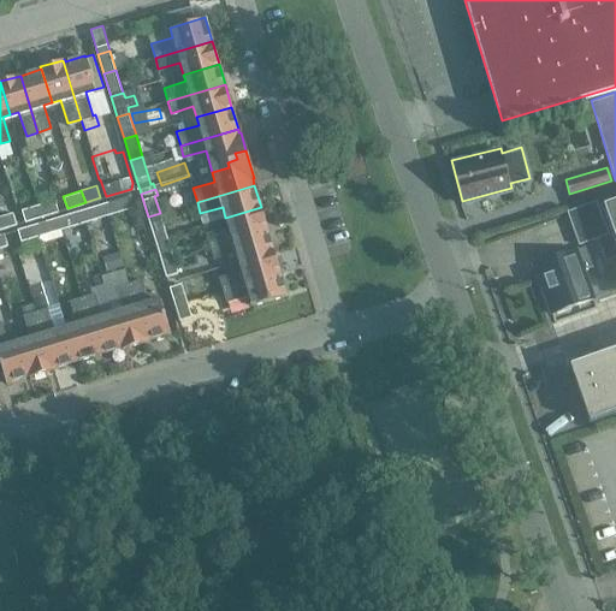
[(104,202),(107,214),(132,207),(129,194),(104,202)]
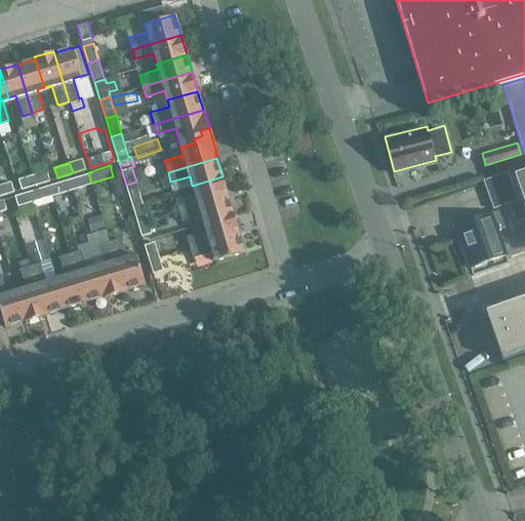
[(401,186),(445,182),(444,167),(399,171),(401,186)]
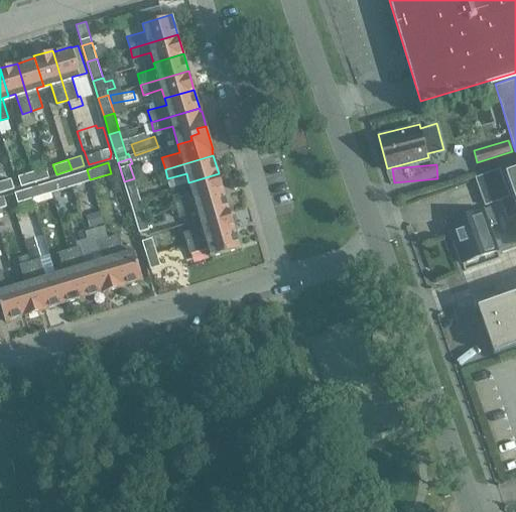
[(31,170),(34,180),(48,176),(45,166),(31,170)]
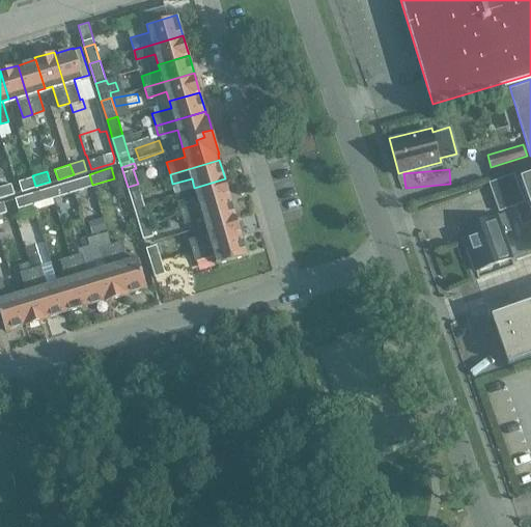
[(499,210),(514,203),(522,223),(530,219),(513,171),(488,181),(499,210)]
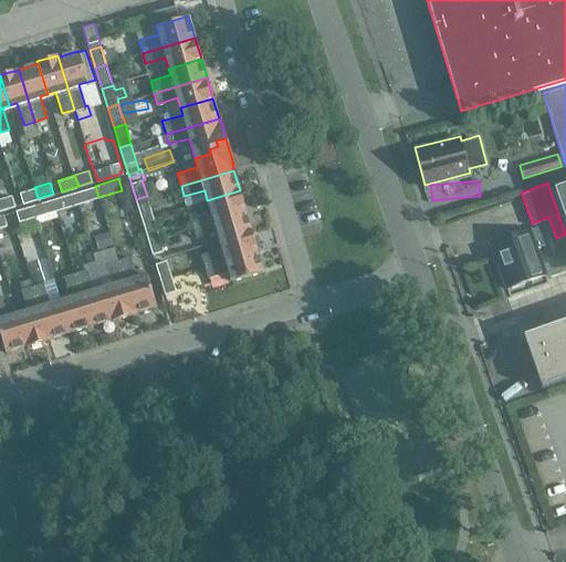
[(565,184),(555,188),(565,220),(565,184)]
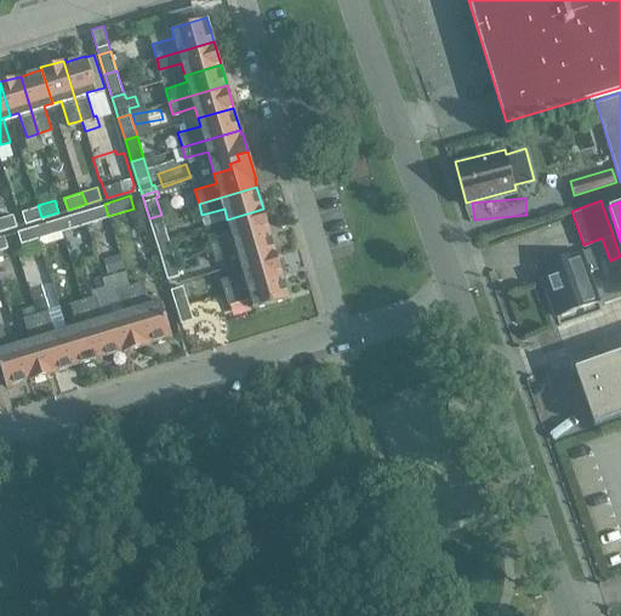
[(0,204),(0,229),(17,224),(13,212),(10,214),(6,203),(0,204)]
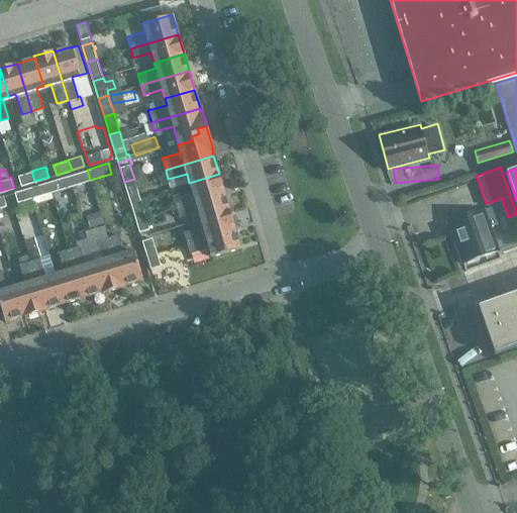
[(68,175),(71,186),(90,180),(87,170),(68,175)]
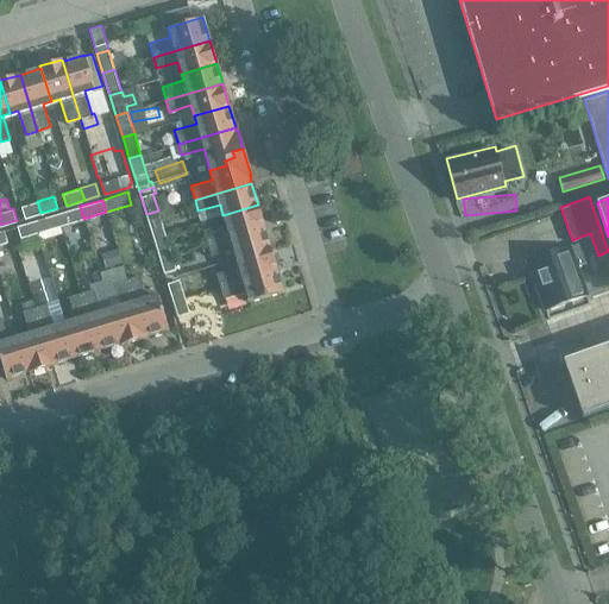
[(41,213),(37,201),(22,206),(25,218),(41,213)]
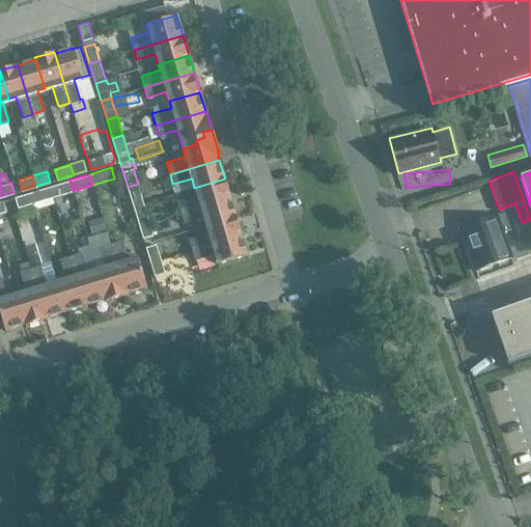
[(180,212),(230,197),(225,178),(194,188),(196,194),(177,199),(180,212)]
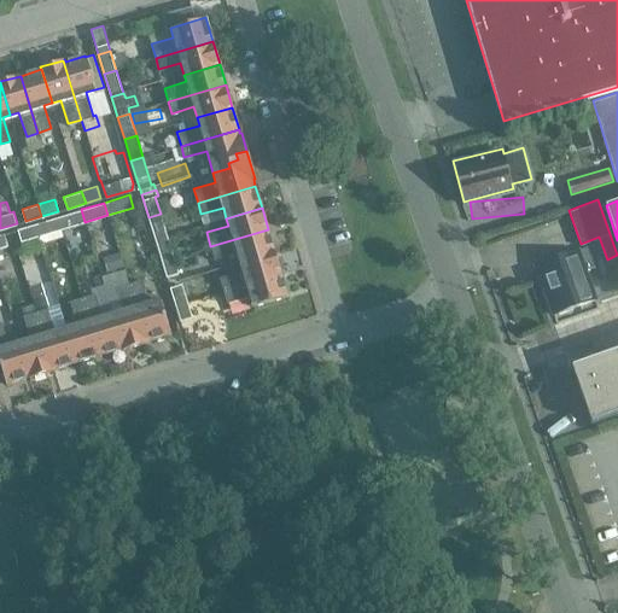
[(58,216),(62,228),(85,222),(81,209),(58,216)]
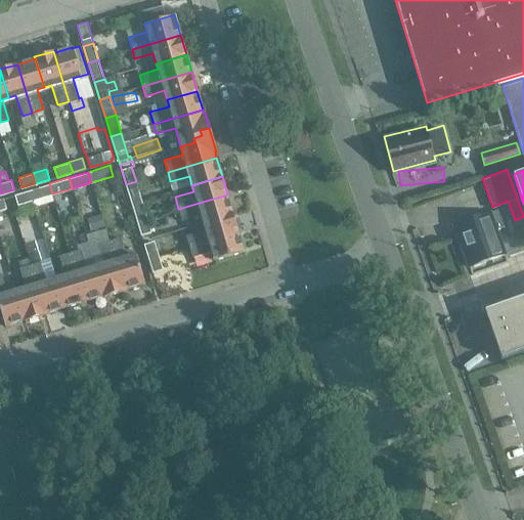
[(136,181),(126,184),(131,203),(141,200),(136,181)]
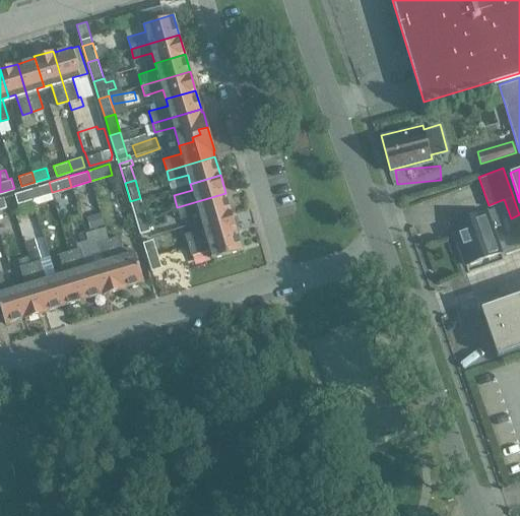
[(29,188),(34,203),(53,197),(52,193),(52,192),(49,182),(29,188)]
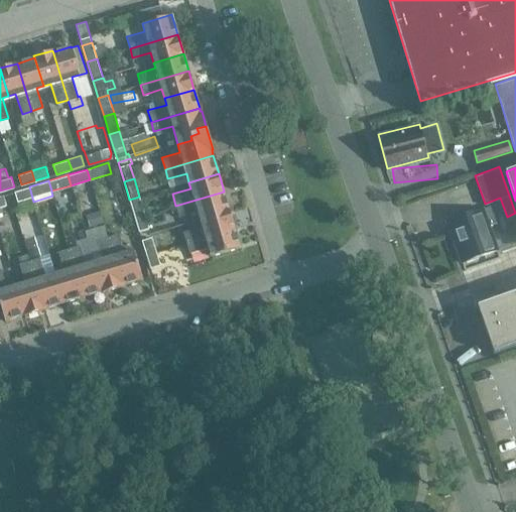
[(145,186),(146,200),(168,197),(166,184),(145,186)]
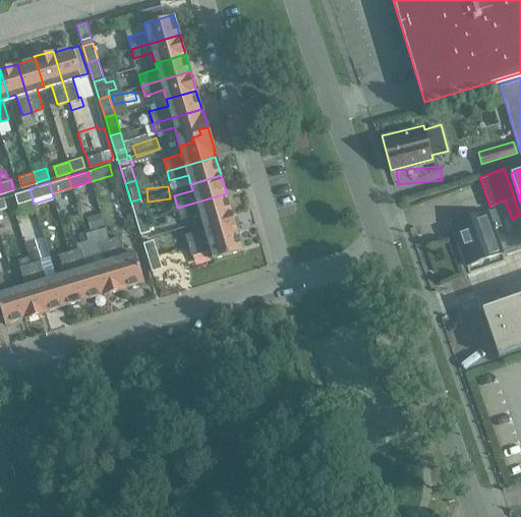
[(34,204),(30,188),(14,192),(17,204),(32,198),(34,204)]
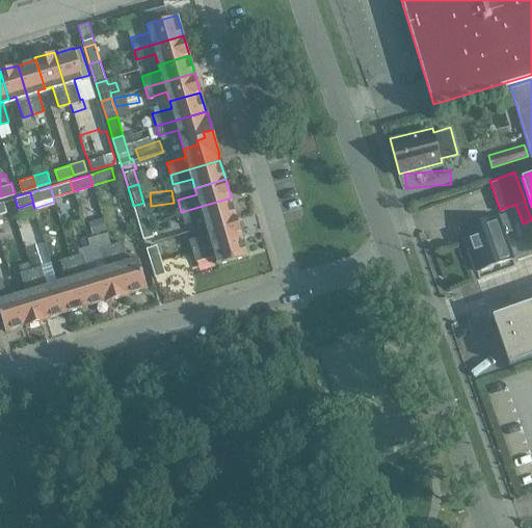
[(206,226),(236,216),(231,198),(181,212),(184,222),(203,216),(206,226)]
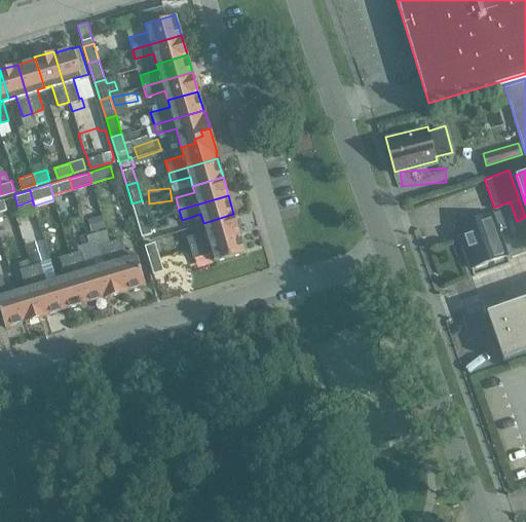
[(142,200),(132,203),(138,222),(148,219),(142,200)]
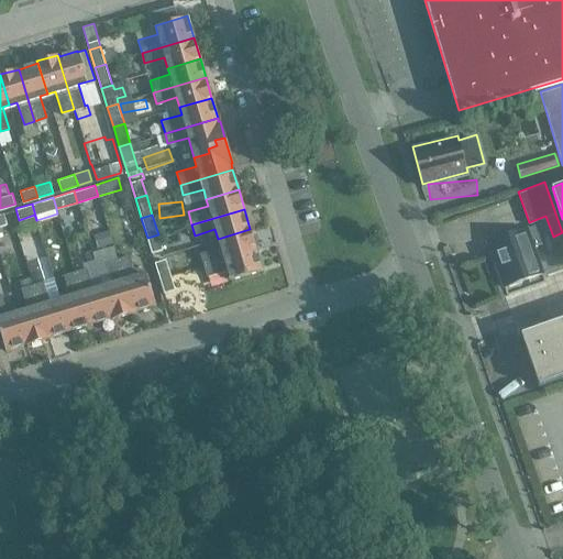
[(534,223),(526,227),(488,241),(497,267),(501,281),(503,281),(504,284),(508,283),(508,284),(522,278),(521,278),(542,271),(532,245),(541,242),(534,223)]
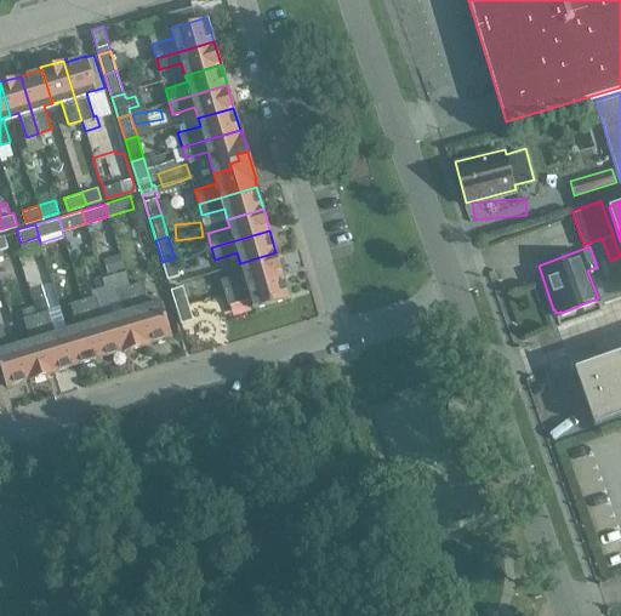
[(224,292),(283,275),(275,252),(240,263),(243,271),(221,278),(224,292)]
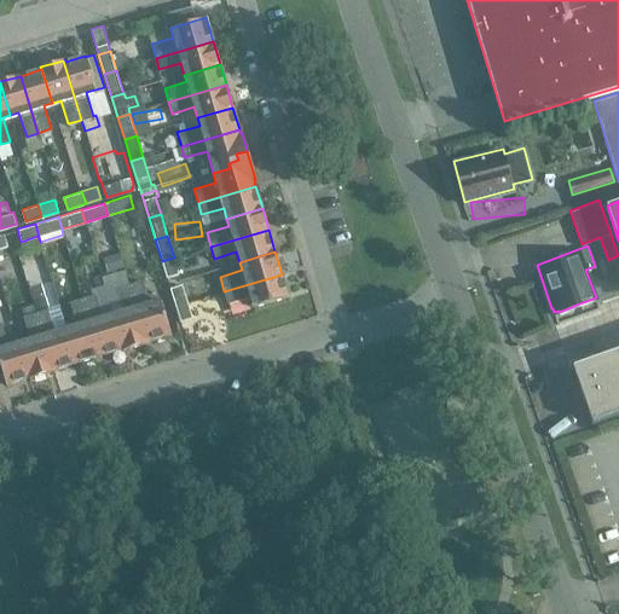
[(174,258),(162,261),(167,277),(179,273),(174,258)]
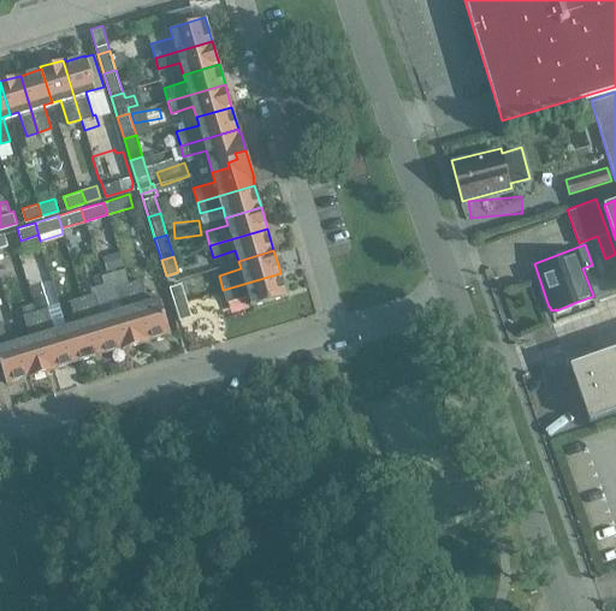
[(128,282),(146,338),(170,331),(159,296),(146,300),(134,262),(123,265),(128,282)]
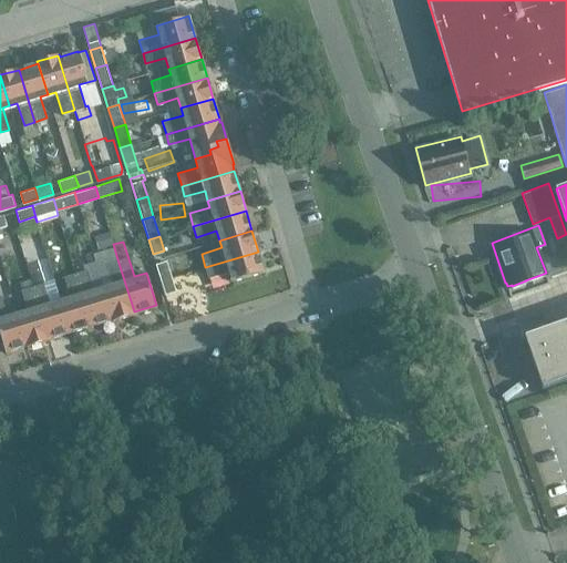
[(258,252),(205,267),(208,277),(228,272),(230,280),(264,270),(258,252)]
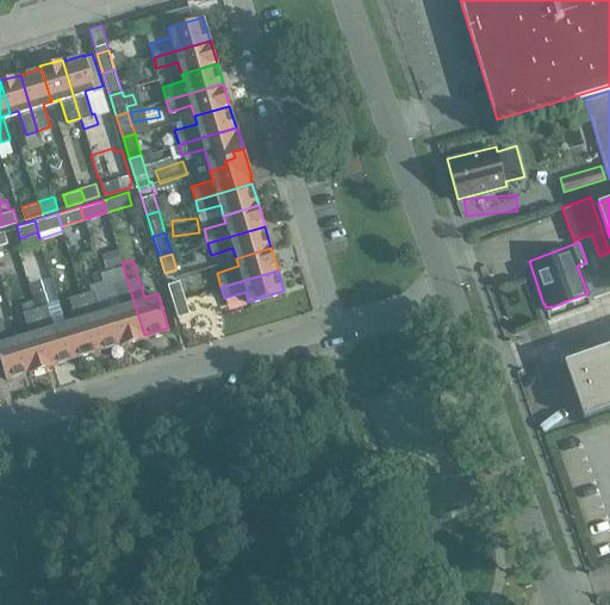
[(144,335),(126,279),(114,282),(122,304),(111,307),(122,342),(144,335)]
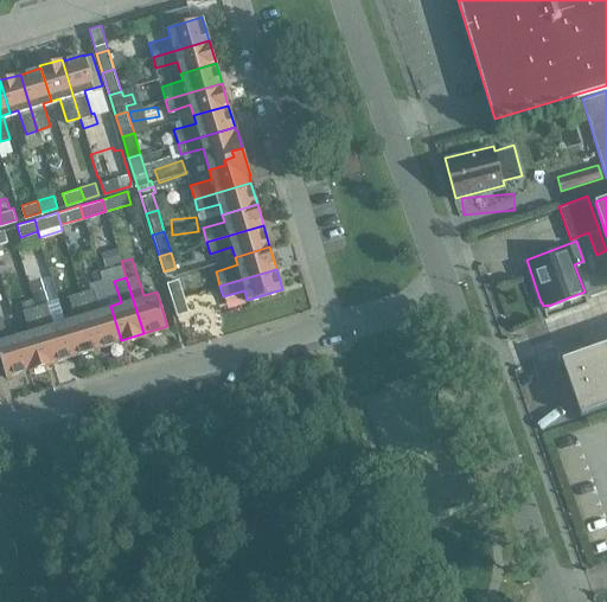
[(172,300),(185,296),(179,277),(166,281),(172,300)]
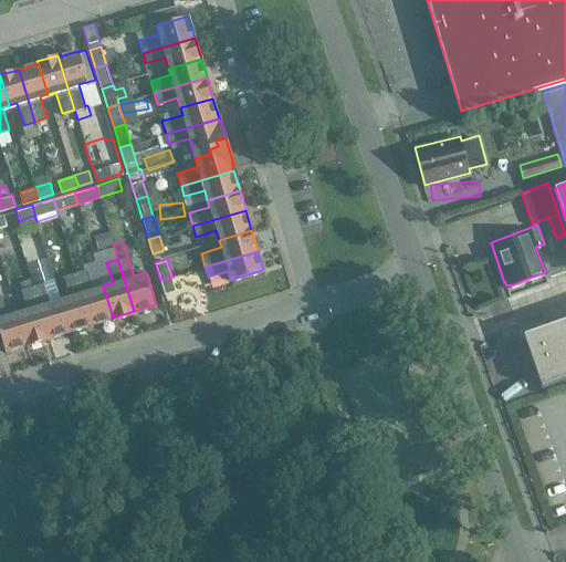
[(32,284),(49,337),(70,331),(60,299),(54,278),(43,281),(39,268),(31,270),(35,283),(32,284)]
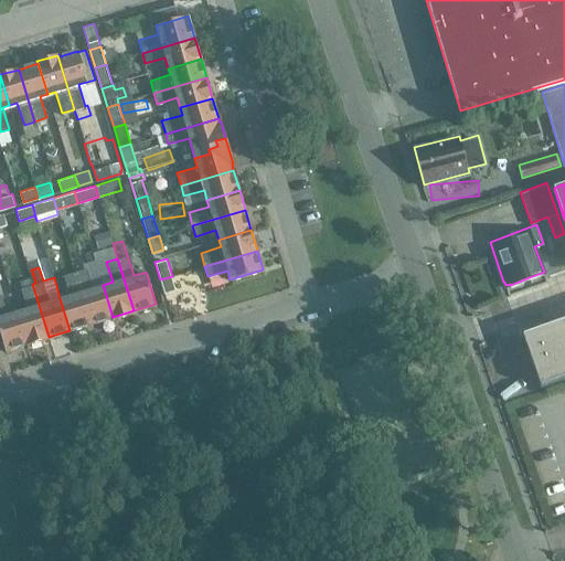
[(113,317),(103,285),(93,288),(86,267),(75,271),(92,324),(113,317)]
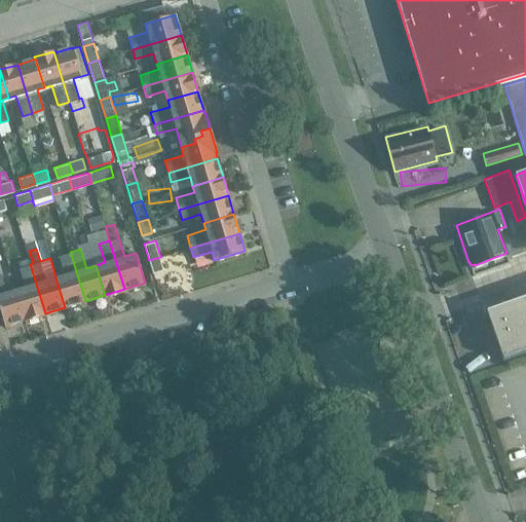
[(85,301),(70,252),(60,256),(65,274),(55,277),(65,307),(85,301)]
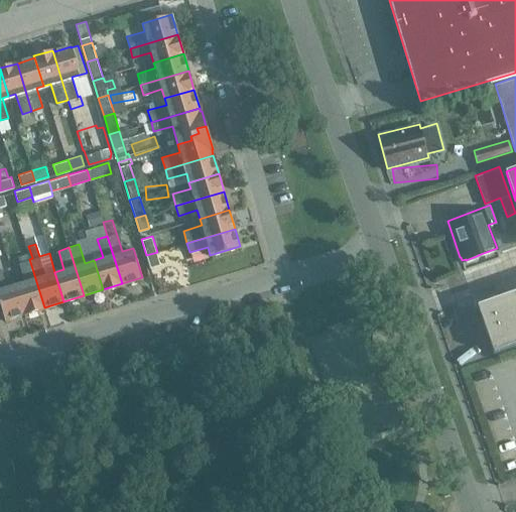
[(157,252),(146,255),(150,267),(160,264),(157,252)]
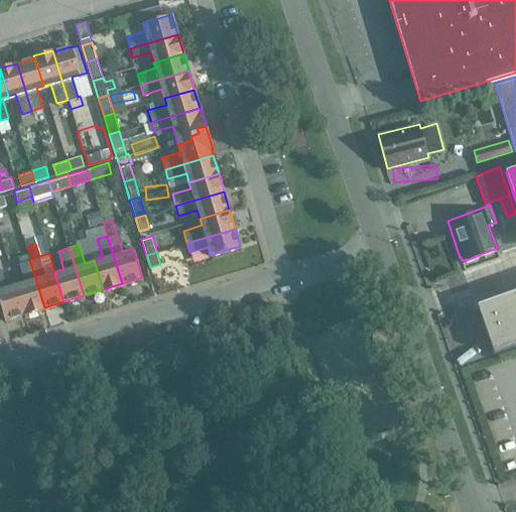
[(44,307),(29,259),(19,262),(25,281),(16,283),(25,313),(44,307)]
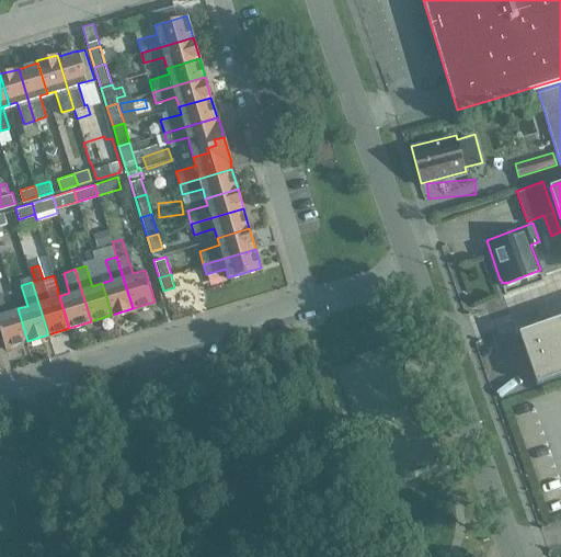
[(27,341),(18,308),(8,311),(2,292),(0,292),(0,330),(6,348),(27,341)]
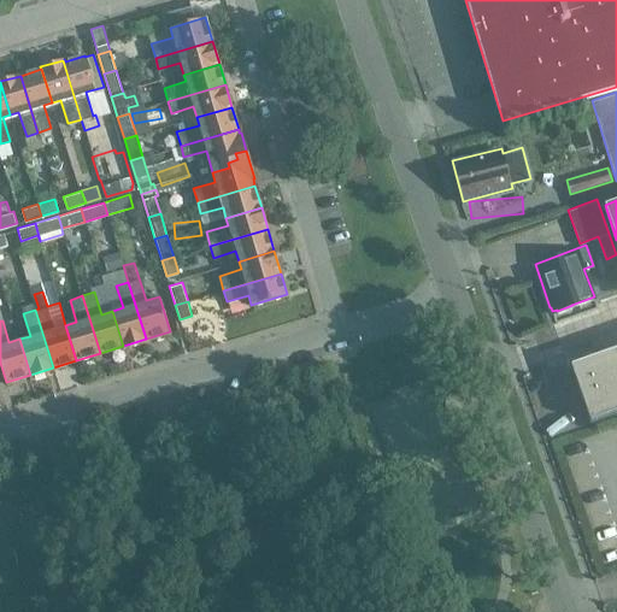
[(569,363),(591,421),(616,411),(616,347),(571,364),(571,362),(569,363)]
